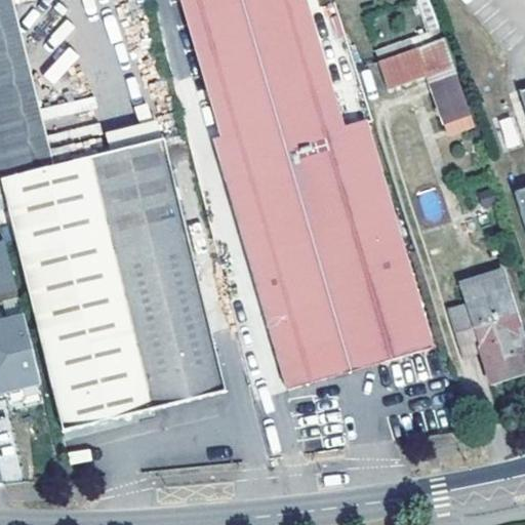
[(164,139),(54,167),(43,169),(15,53),(2,0),(0,0),(0,180),(64,431),(225,391),(164,139)]
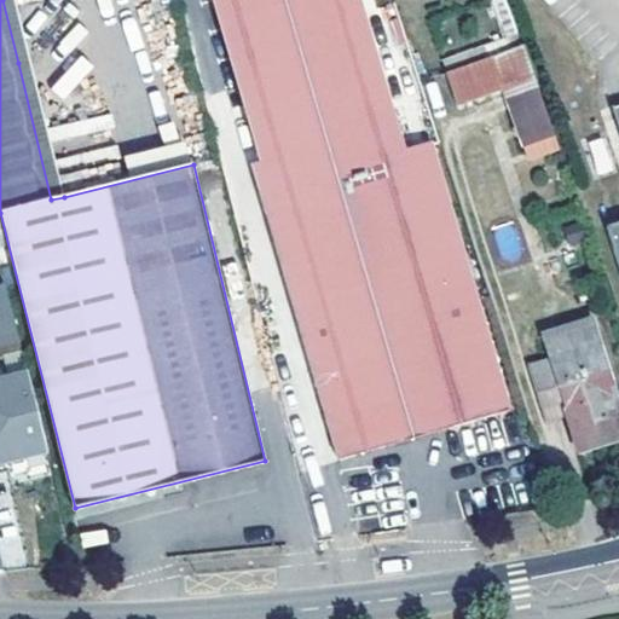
[(64,197),(15,0),(3,0),(18,63),(51,200),(64,197)]
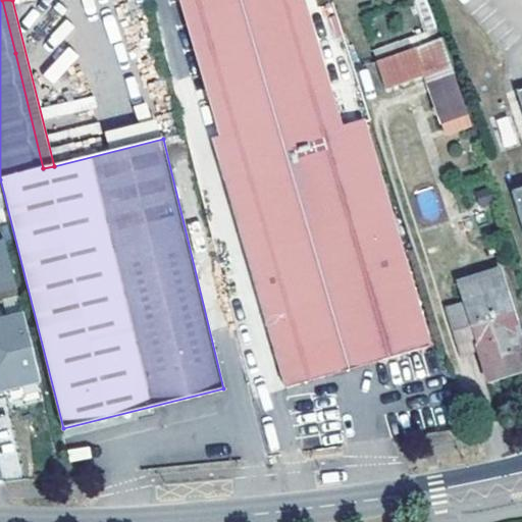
[(303,0),(180,0),(221,136),(227,156),(218,159),(285,387),(429,346),(362,121),(342,127),(303,0)]
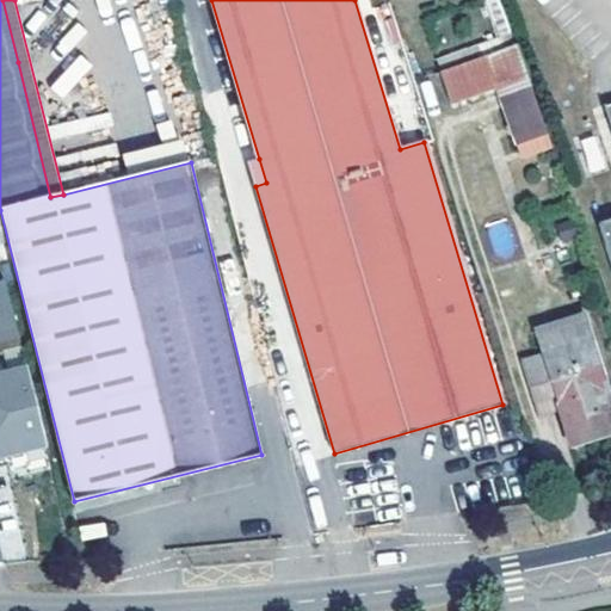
[(487,0),(493,38),(507,36),(501,0),(487,0)]
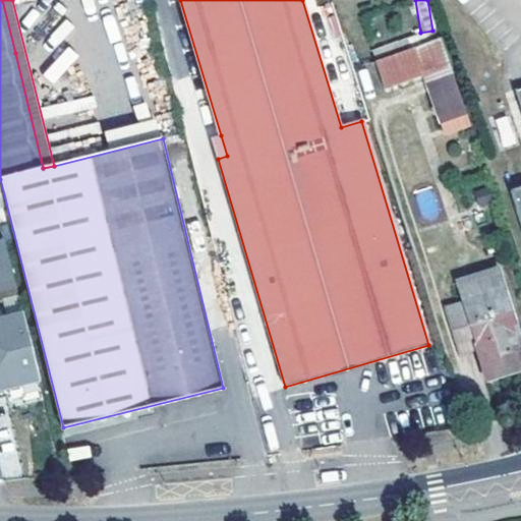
[(468,114),(442,38),(375,62),(385,88),(424,74),(442,122),(468,114)]
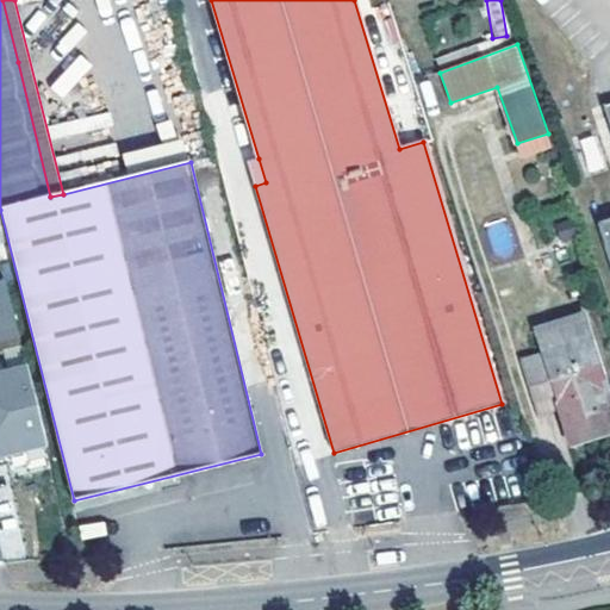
[(609,147),(609,126),(597,132),(603,150),(609,147)]
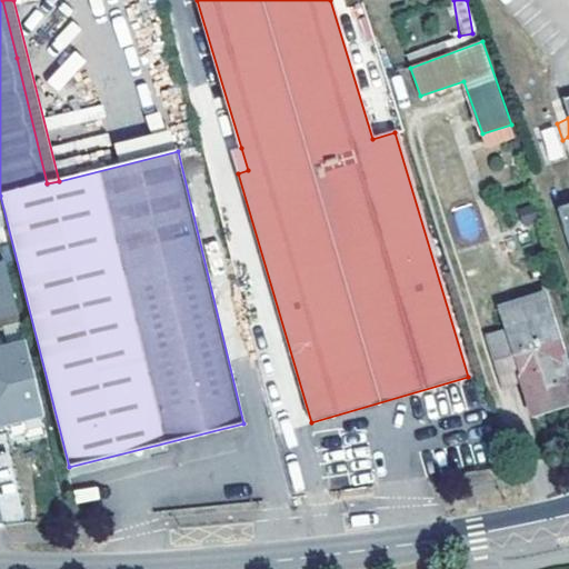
[(248,170),(241,148),(231,151),(238,173),(248,170)]
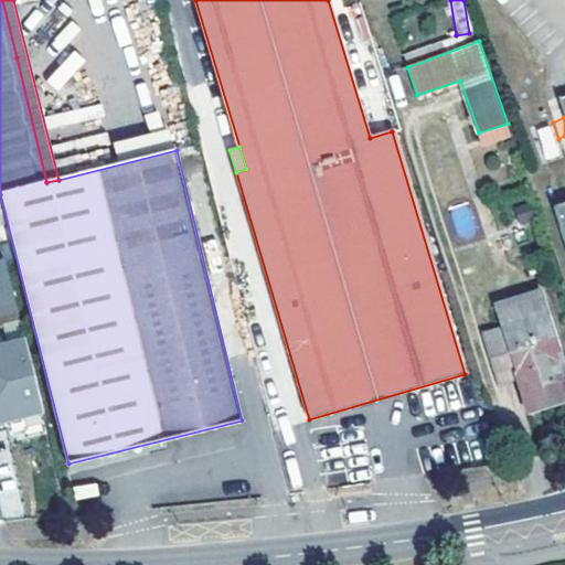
[(564,203),(554,208),(564,238),(564,203)]
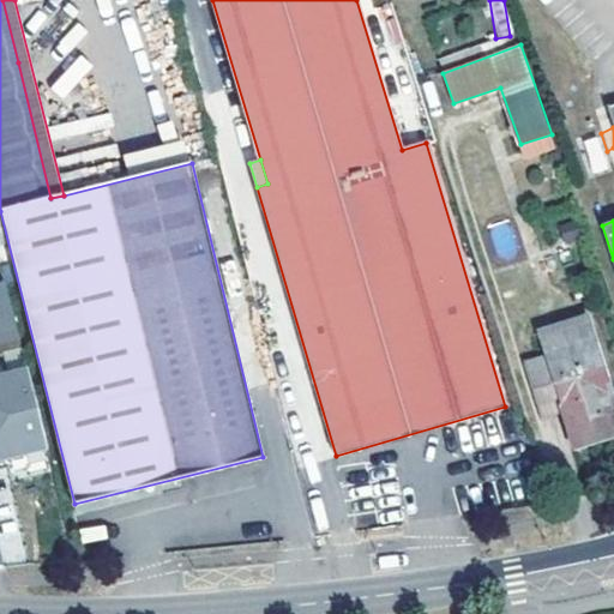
[(0,282),(0,353),(23,348),(6,281),(0,282)]
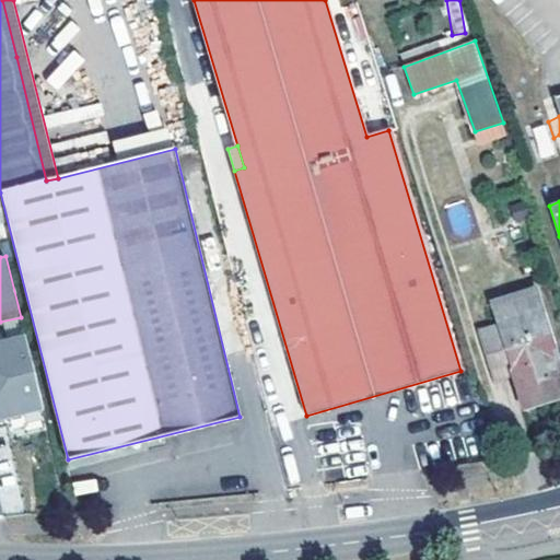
[(559,365),(535,291),(492,305),(499,323),(479,329),(496,382),(514,376),(525,409),(559,397),(559,385),(553,368),(559,365)]
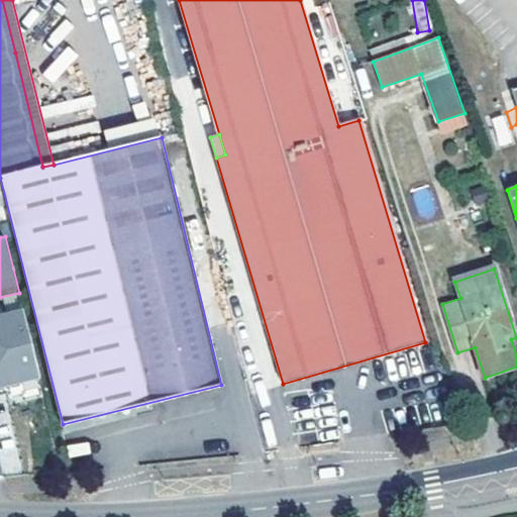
[(0,387),(40,377),(24,312),(0,318),(0,387)]
